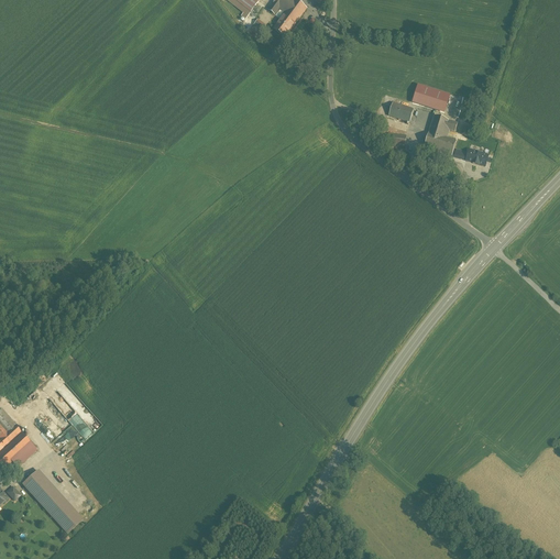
[(271,0),(265,8),(272,13),(276,7),(282,11),(270,26),(283,36),(305,7),(296,0),(271,0)]
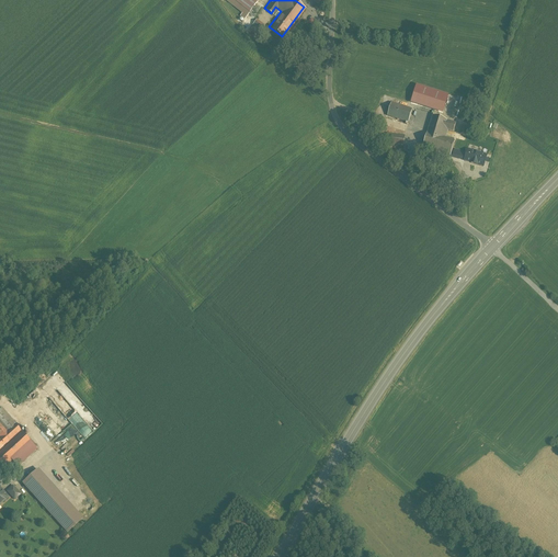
[(413,106),(393,100),(388,114),(409,121),(413,106)]
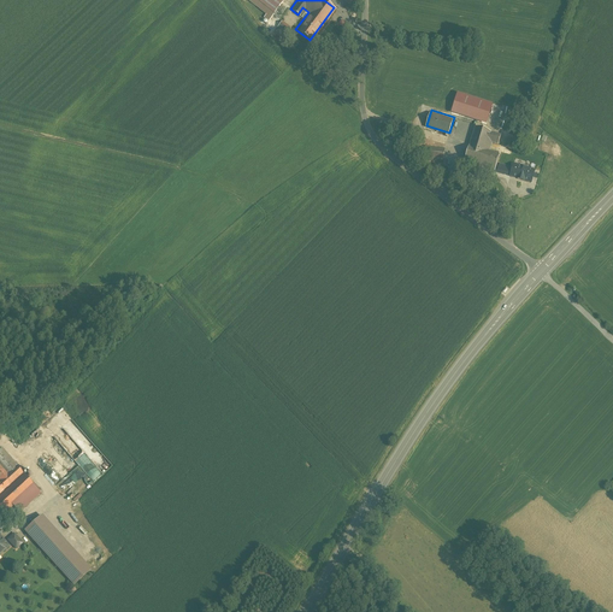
[(500,134),(472,125),(463,160),(505,172),(510,156),(488,149),(490,142),(497,143),(500,134)]
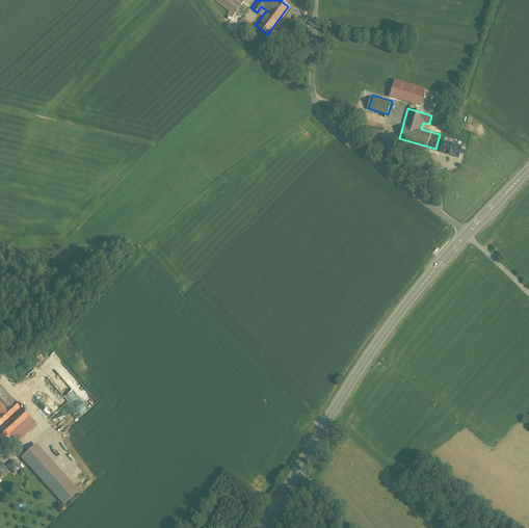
[(385,124),(369,122),(367,133),(384,135),(385,124)]
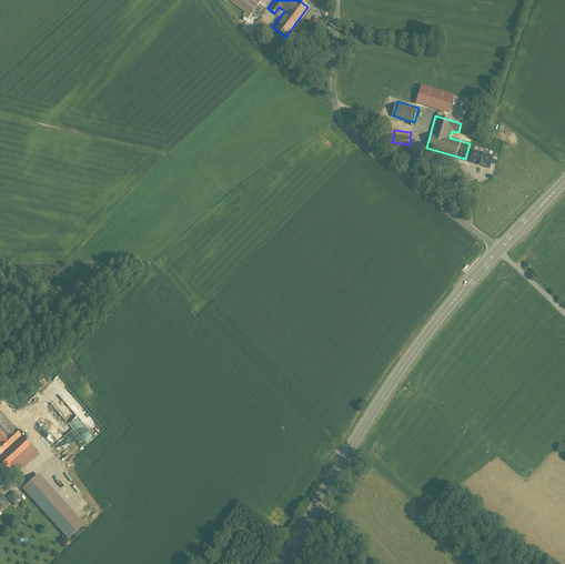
[(0,473),(10,464),(18,472),(38,453),(1,413),(0,414),(0,473)]
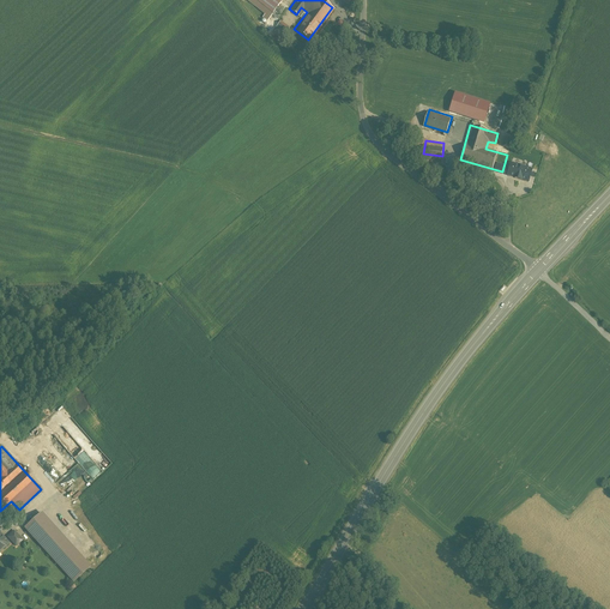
[(41,510),(23,525),(72,579),(90,564),(41,510)]
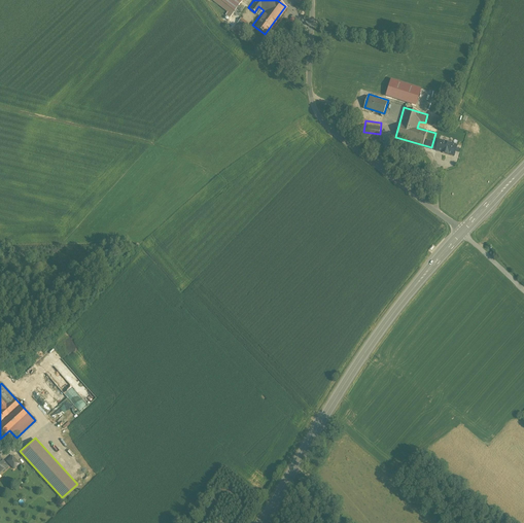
[(10,453),(4,458),(12,467),(19,462),(10,453)]
